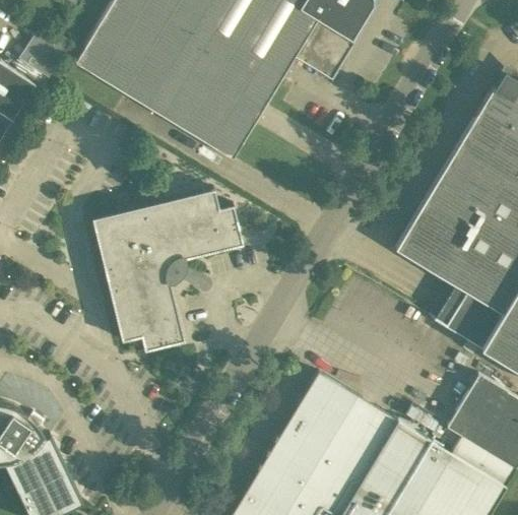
[(202,142),(234,162),(254,127),(260,118),(266,107),(281,81),(295,61),(325,79),(323,81),(334,87),(340,77),(334,74),(375,7),(370,4),(372,1),(372,0),(114,0),(75,65),(129,98),(202,142)]
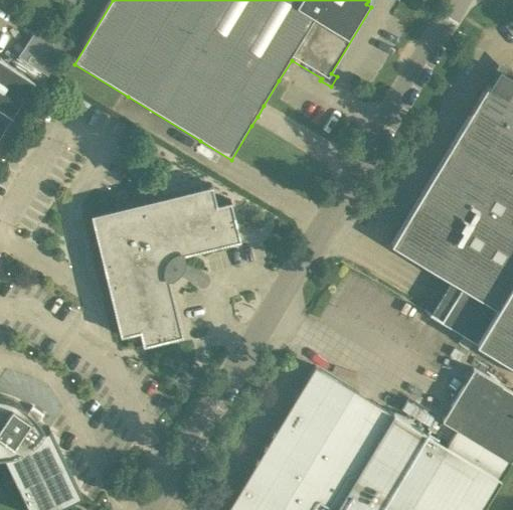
[(71,45),(42,26),(19,61),(48,80),(71,45)]
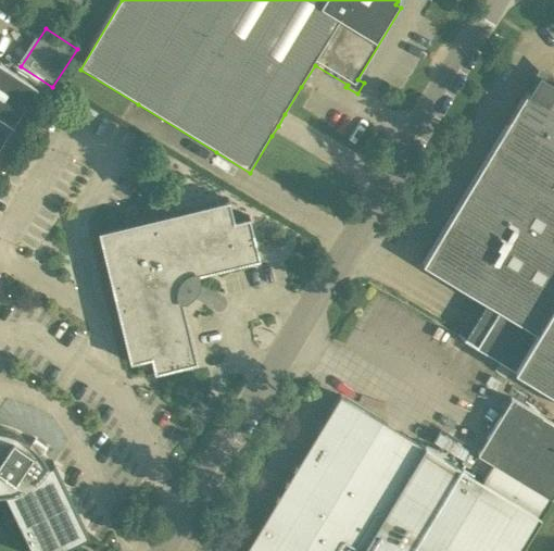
[(0,151),(38,94),(0,67),(0,151)]
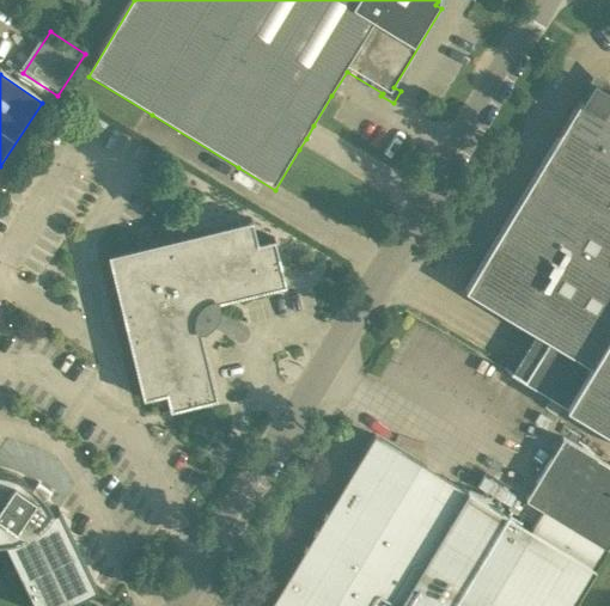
[(581,104),(467,294),(487,307),(548,346),(525,384),(507,374),(506,377),(609,439),(609,97),(596,89),(585,106),(581,104)]
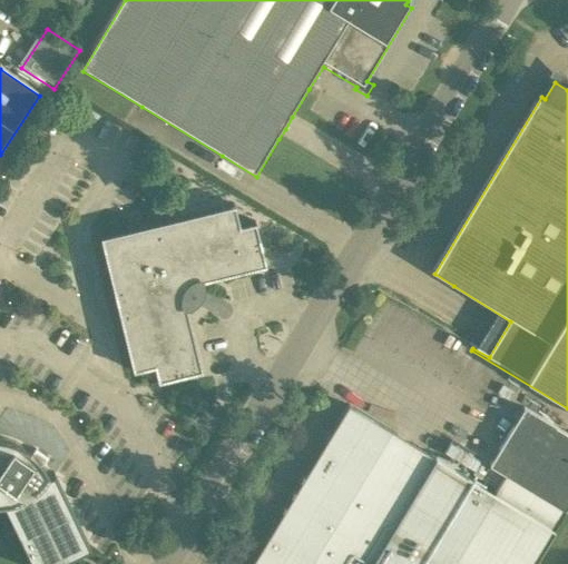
[(228,279),(267,269),(256,226),(241,229),(236,208),(100,241),(134,375),(156,369),(159,386),(203,375),(195,343),(186,308),(195,306),(202,294),(199,286),(228,279)]
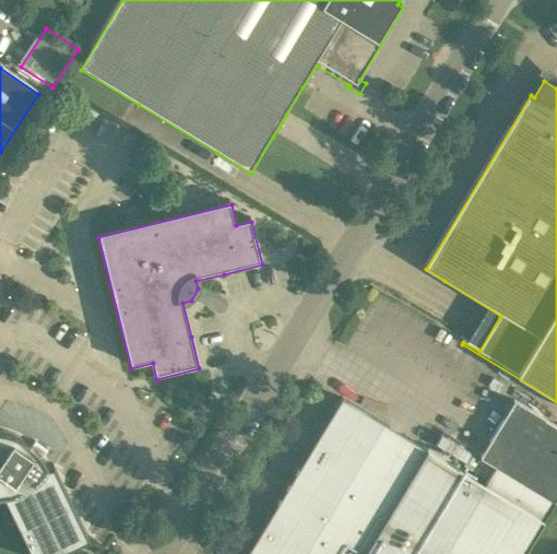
[(366,553),(428,455),(342,402),(250,553),(366,553)]
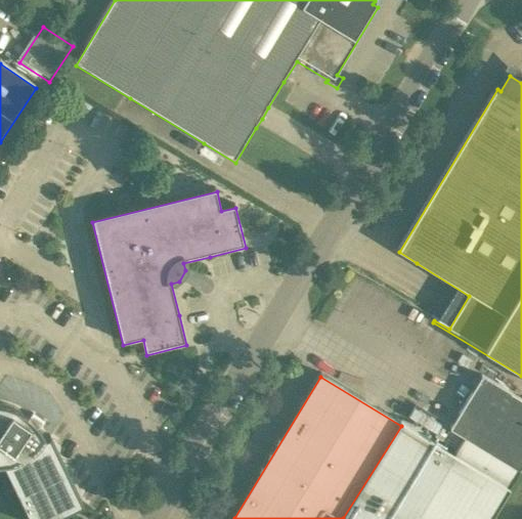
[(492,518),(520,474),(521,472),(521,402),(483,379),(451,432),(465,440),(453,458),(401,426),(343,518),(492,518)]
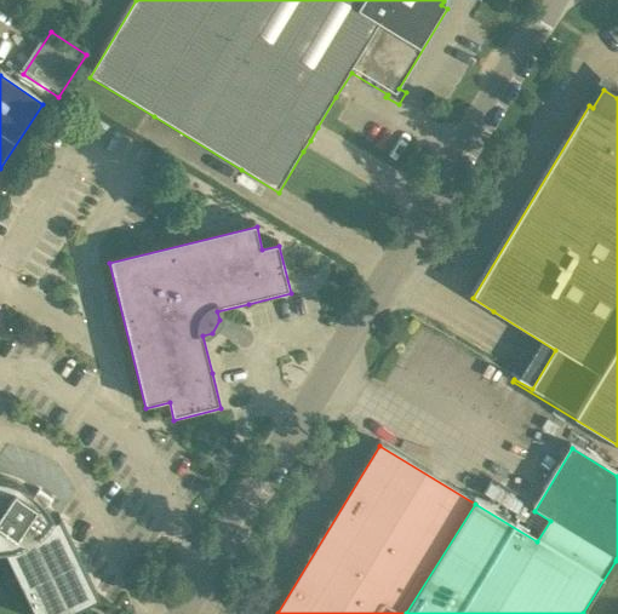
[(1,482),(0,481),(0,552),(5,552),(21,584),(35,613),(75,613),(75,612),(99,601),(93,589),(84,568),(61,520),(56,522),(53,517),(51,515),(50,512),(46,508),(43,504),(40,501),(36,498),(33,495),(29,492),(26,491),(21,488),(17,486),(13,485),(10,483),(5,482),(1,482)]
